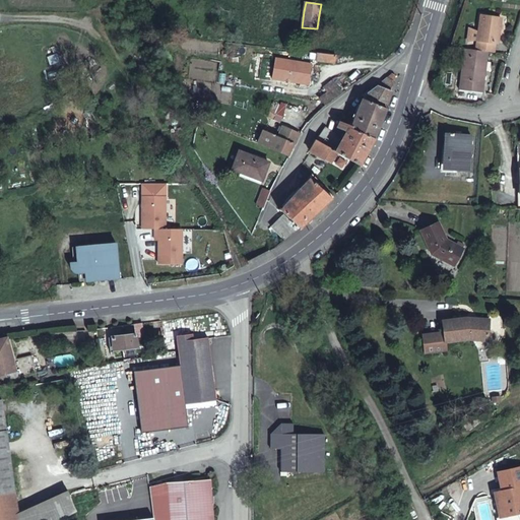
[(486,51),(494,52),(495,43),(498,43),(501,17),(480,15),(475,50),(486,51)]
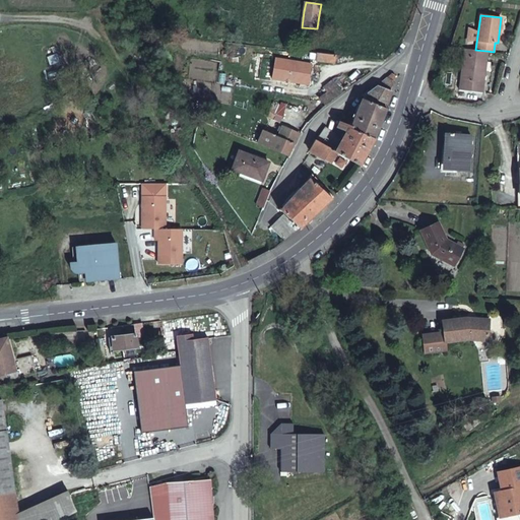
[(63,58),(71,56),(68,45),(60,47),(63,58)]
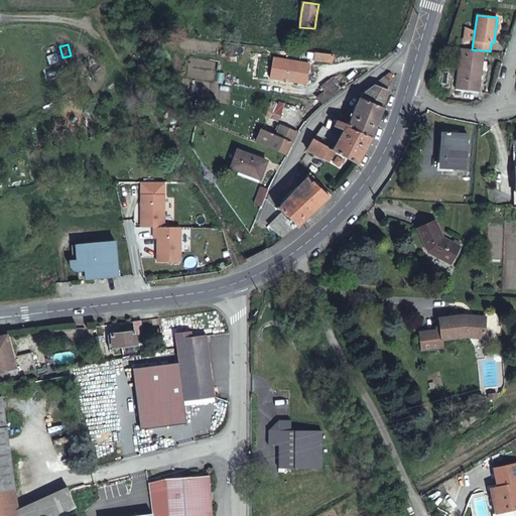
[(472,49),(461,47),(455,88),(477,92),(479,80),(476,80),(479,58),(482,59),(483,50),(472,49)]
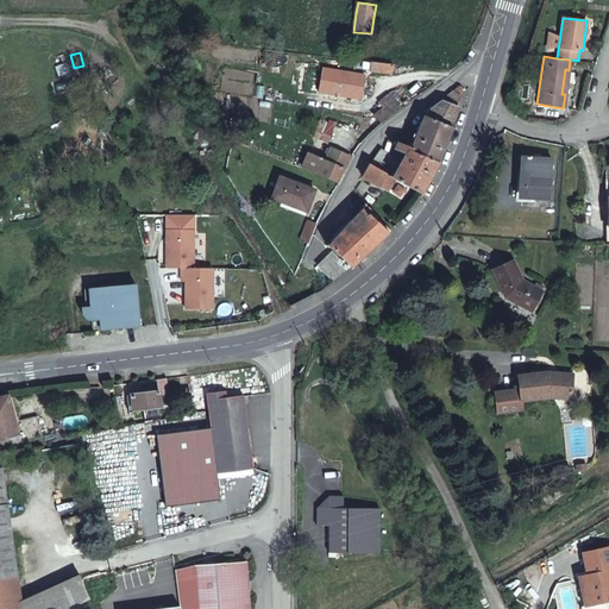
[(394,143),(438,164),(453,127),(458,111),(464,88),(459,86),(443,100),(431,110),(426,118),(413,139),(405,135),(401,140),(396,138),(394,143)]
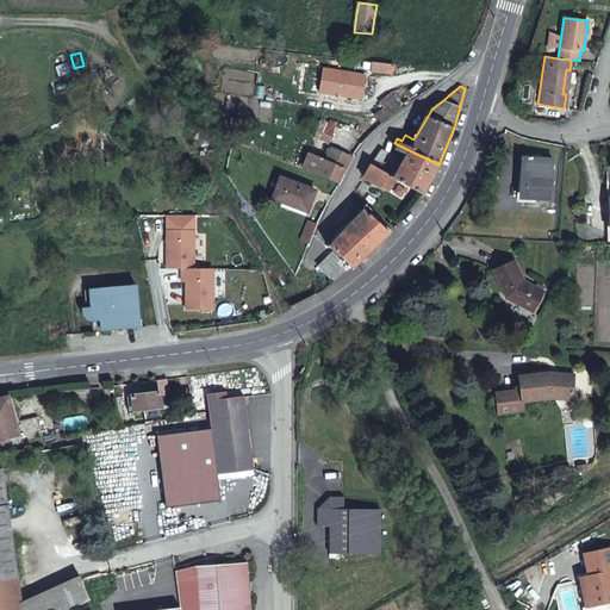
[(396,178),(422,193),(437,167),(439,165),(394,143),(393,145),(404,151),(398,162),(393,153),(379,145),(378,145),(369,159),(367,161),(396,178)]
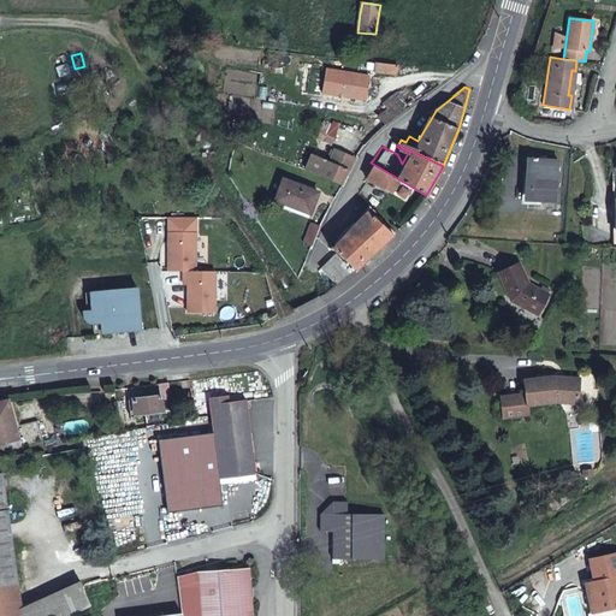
[(312,155),(306,170),(341,184),(347,170),(348,171),(353,158),(335,150),(330,163),(312,155)]
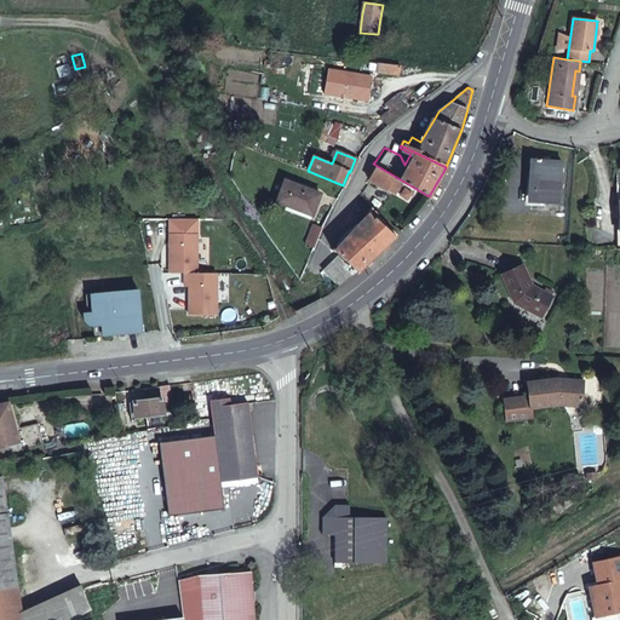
[(558,202),(560,162),(534,161),(532,201),(558,202)]
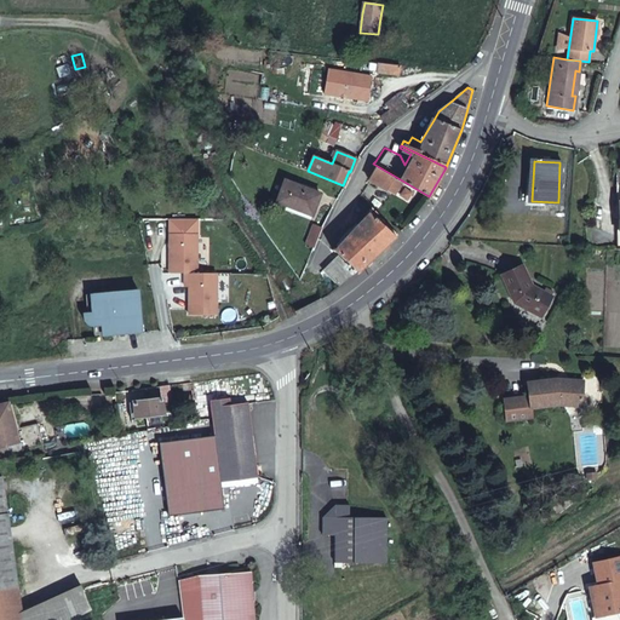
[(373,164),(366,178),(394,193),(402,181),(373,164)]
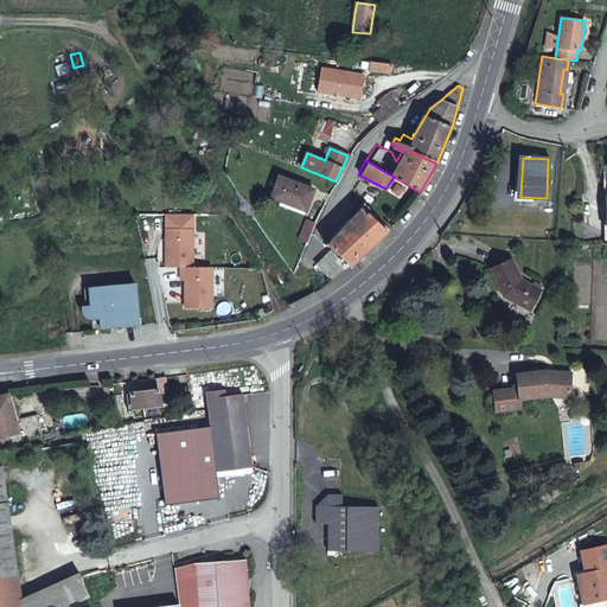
[(312,190),(279,174),(269,195),(279,198),(279,197),(304,209),(312,190)]
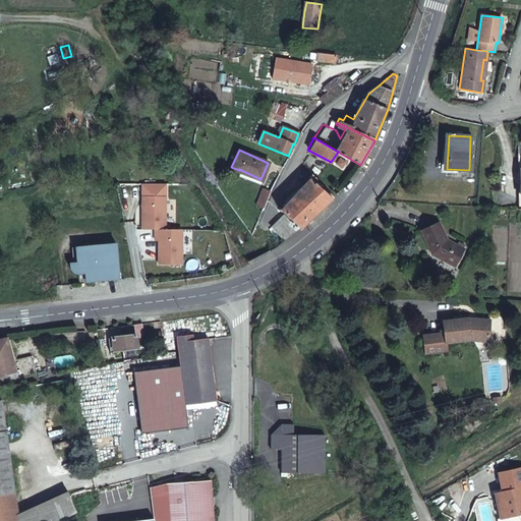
[(281,209),(301,228),(306,224),(319,213),(331,200),(333,198),(311,178),(281,209)]
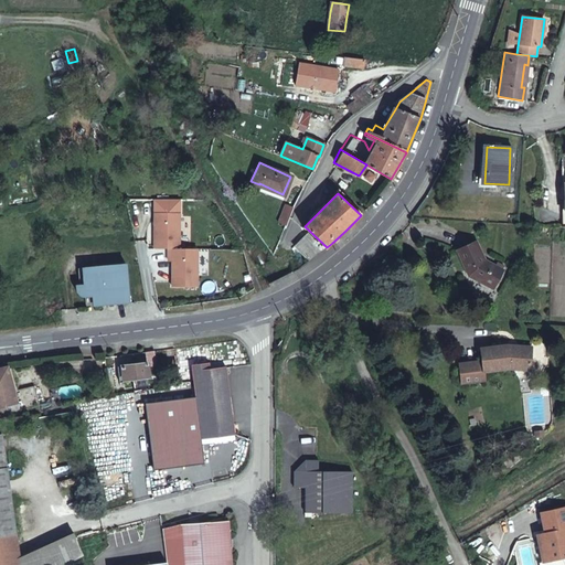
[(179,248),(178,199),(153,200),(153,248),(168,248),(179,248)]
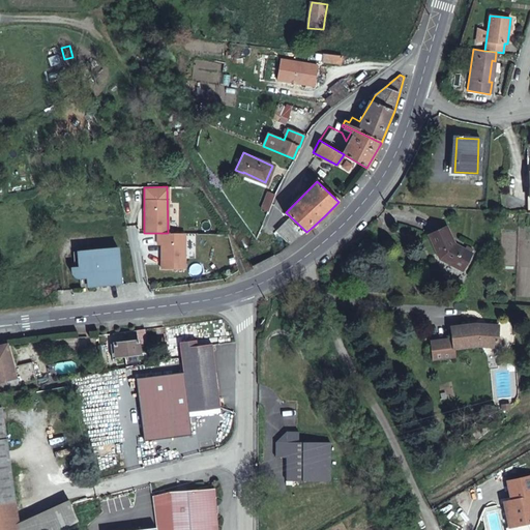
[(260,209),(267,211),(273,194),(266,190),(260,209)]
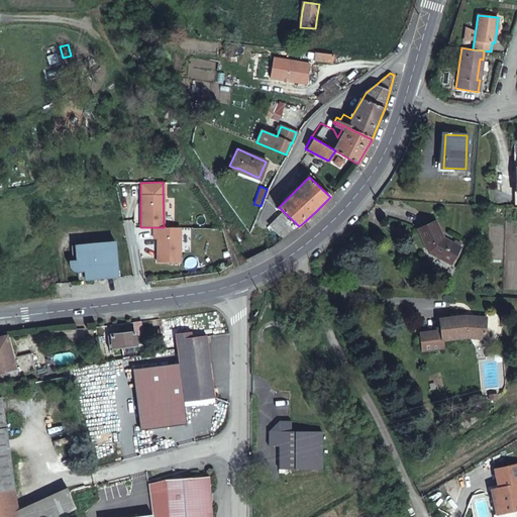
[(299,226),(279,207),(270,227),(283,238),(299,226)]
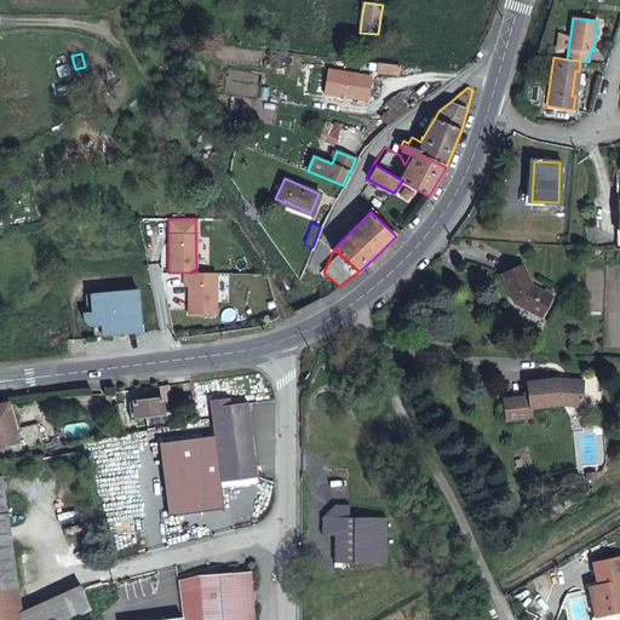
[(530,283),(522,262),(499,270),(509,292),(514,291),(518,303),(539,315),(551,296),(530,283)]
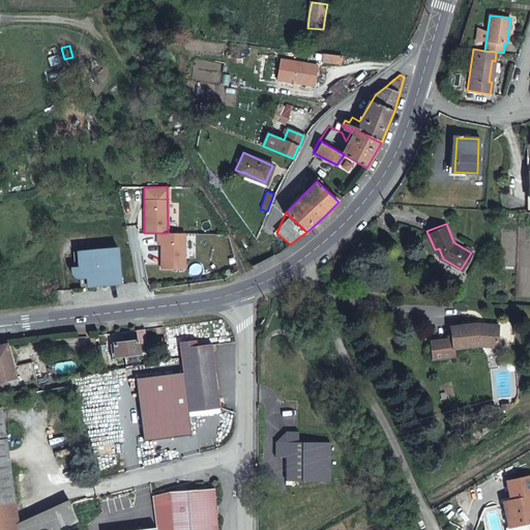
[(168,233),(157,233),(157,244),(162,244),(162,269),(184,269),(184,233),(168,233)]
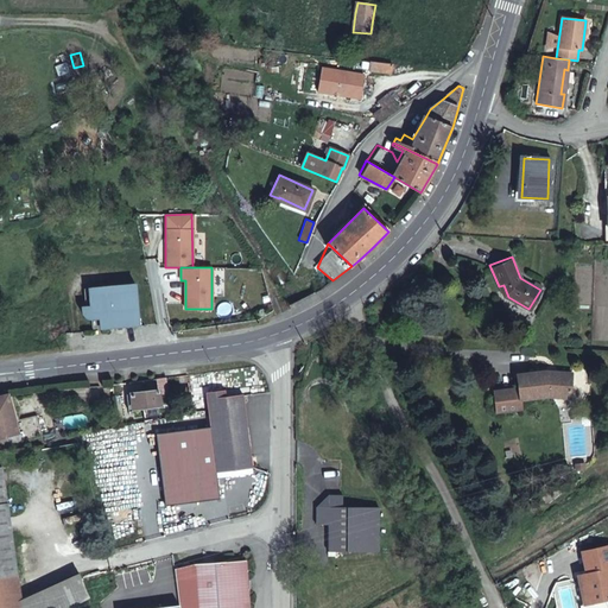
[(101,329),(139,325),(134,284),(89,289),(90,306),(82,306),(83,314),(86,317),(88,318),(90,320),(101,318),(101,329)]
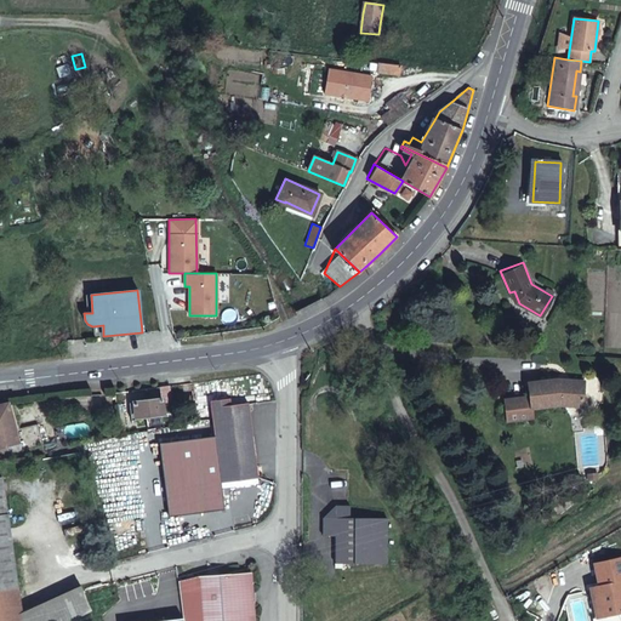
[(584,406),(586,380),(560,379),(529,383),(530,397),(505,399),(506,421),(531,419),(530,409),(563,405),(584,406)]
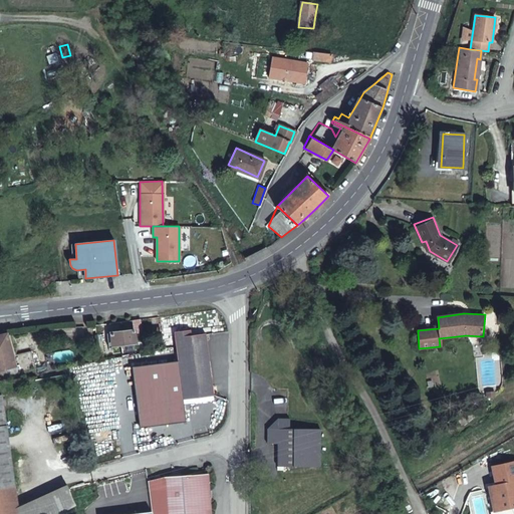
[(139,319),(132,320),(134,329),(134,333),(141,332),(139,319)]
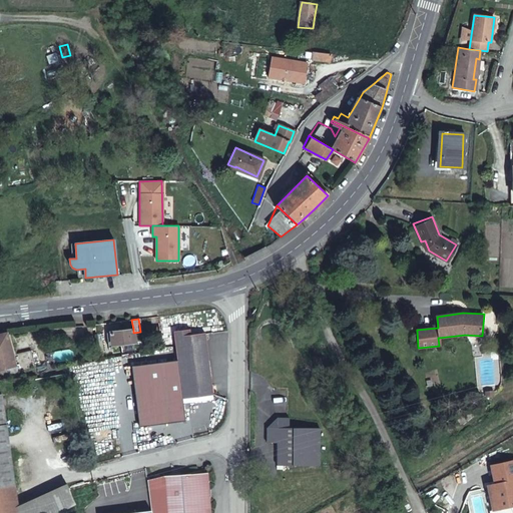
[(133,333),(133,329),(106,333),(108,350),(113,349),(113,344),(134,342),(133,333)]
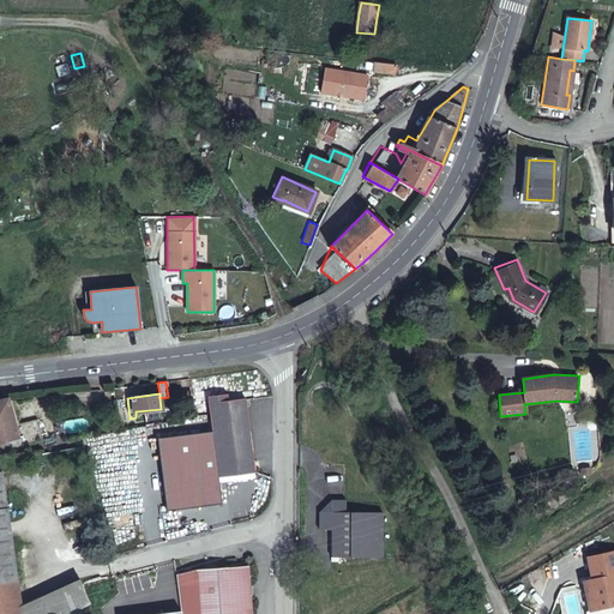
[(217,476),(254,471),(245,398),(226,401),(226,395),(206,396),(211,431),(156,438),(166,510),(203,506),(200,488),(218,486),(217,476)]
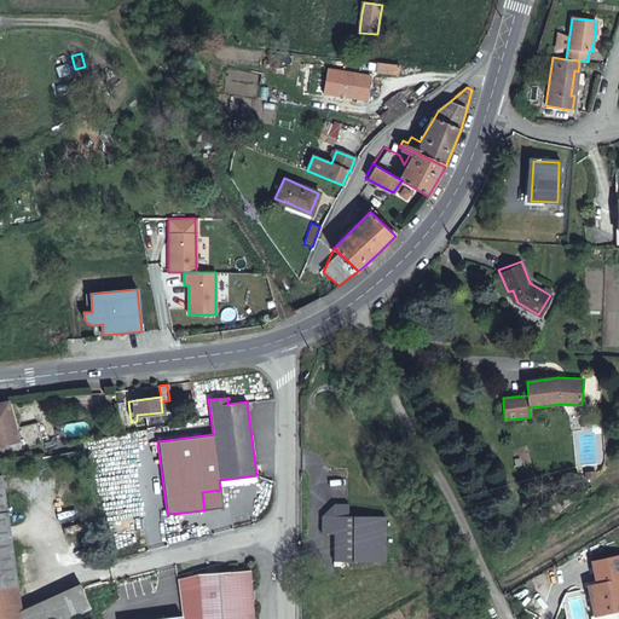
[(0,446),(23,441),(24,446),(42,441),(38,423),(19,428),(12,400),(0,403),(0,446)]
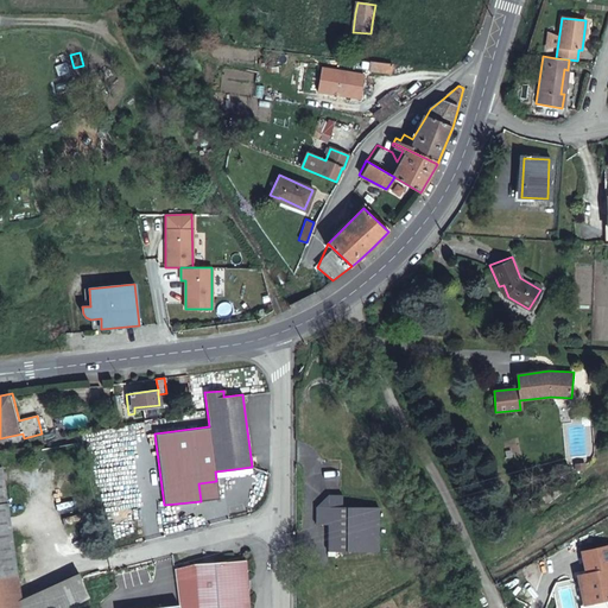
[(143,410),(144,417),(158,415),(156,406),(143,410)]
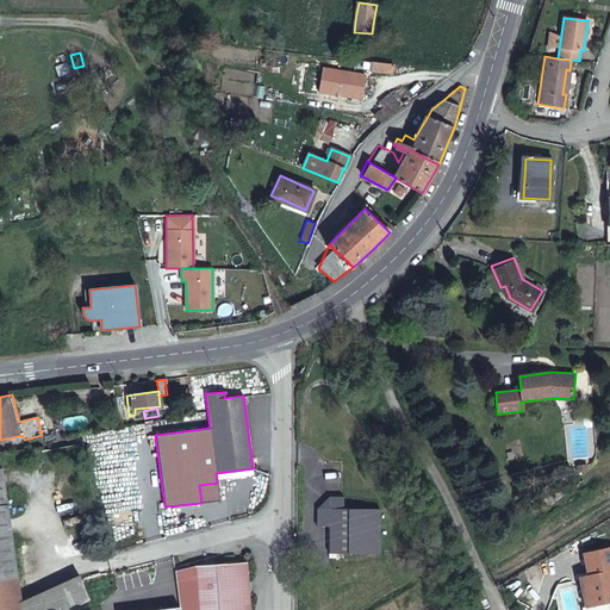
[(0,518),(10,517),(4,468),(0,467),(0,518)]
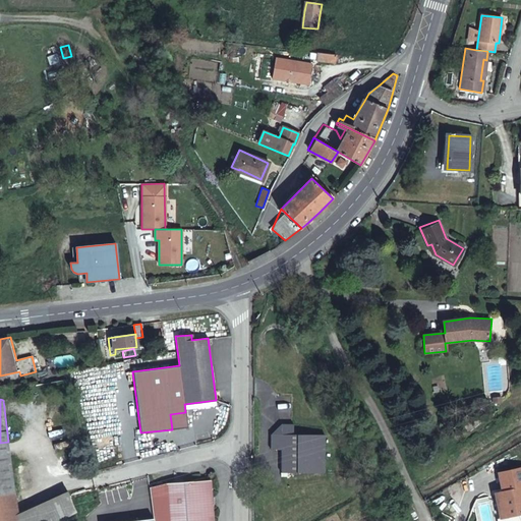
[(187,427),(185,412),(170,414),(172,429),(187,427)]
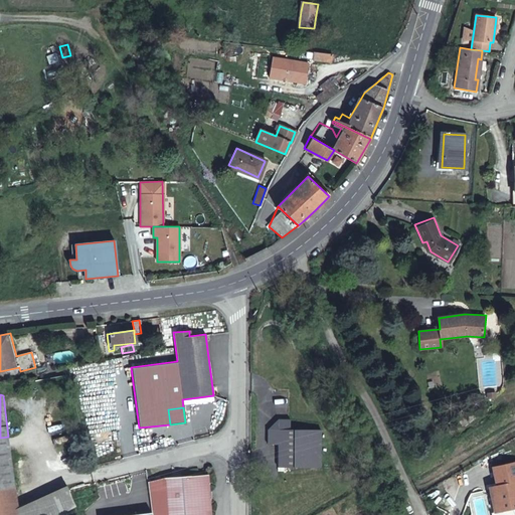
[(267,427),(267,444),(278,444),(278,466),(321,466),(321,428),(290,428),(290,417),(278,418),(267,427)]
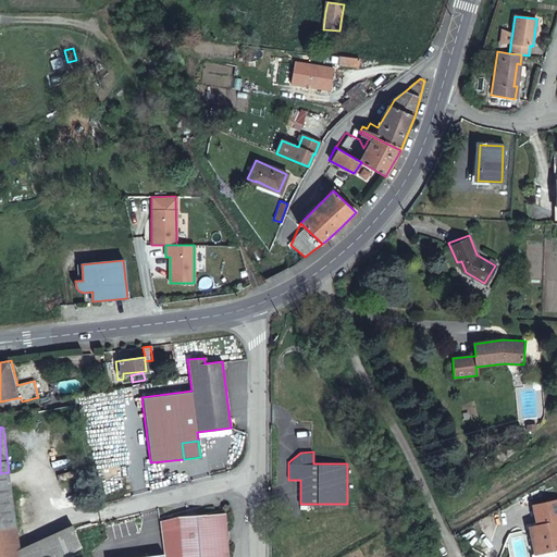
[(0,530),(16,528),(9,472),(0,473),(0,530)]
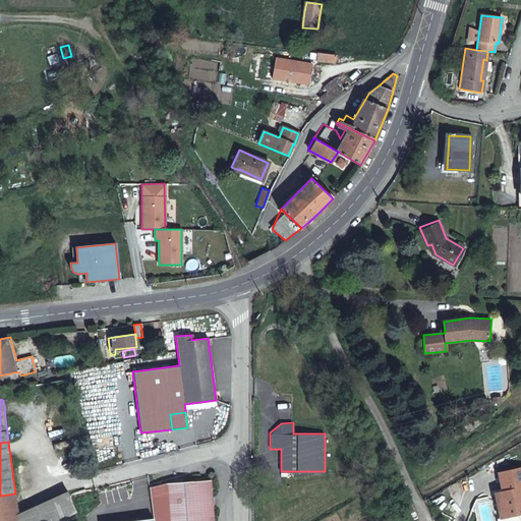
[(520,512),(520,466),(498,471),(502,490),(507,516),(512,515),(520,512)]
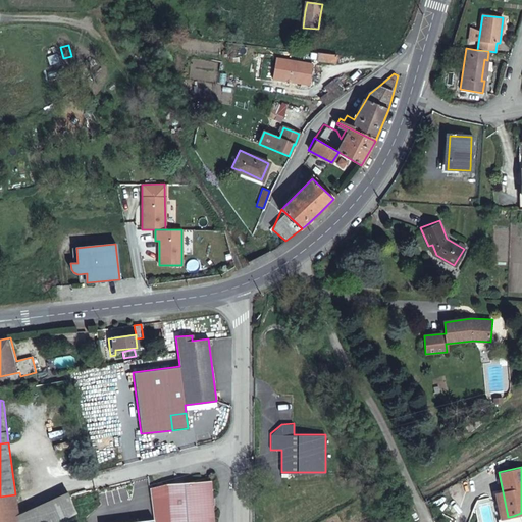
[(210,521),(210,517),(215,517),(212,480),(169,484),(149,489),(153,521),(210,521)]
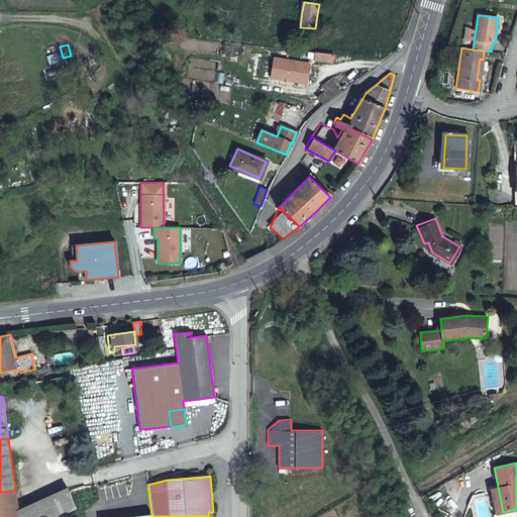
[(503,512),(498,487),(491,488),(496,516),(509,516),(508,511),(503,512)]
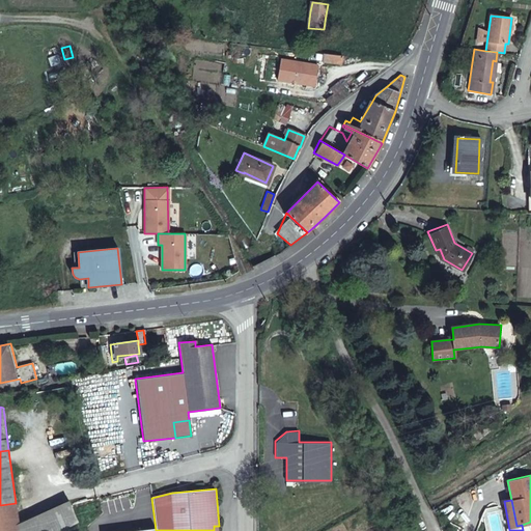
[(0,530),(59,530),(61,530),(53,512),(20,528),(16,503),(0,505),(0,530)]
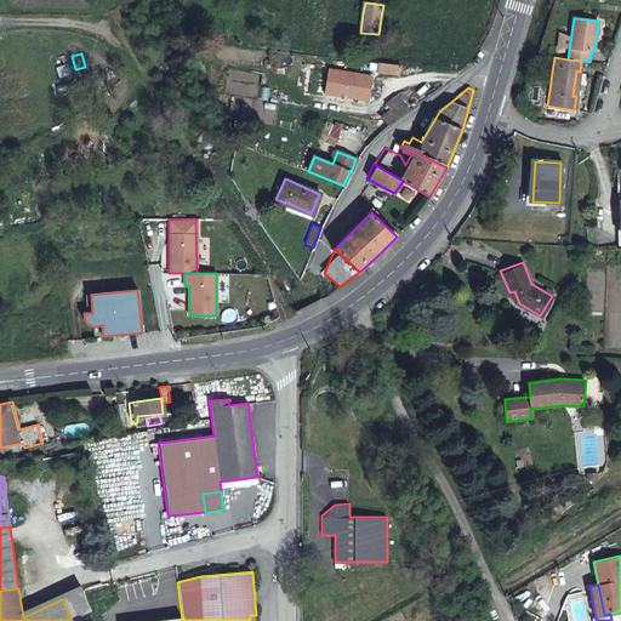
[(74,594),(62,599),(72,620),(86,613),(74,594)]
